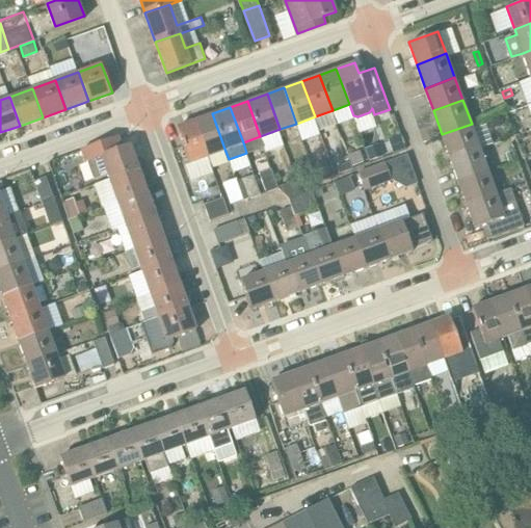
[(224,149),(212,113),(194,120),(208,155),(224,149)]
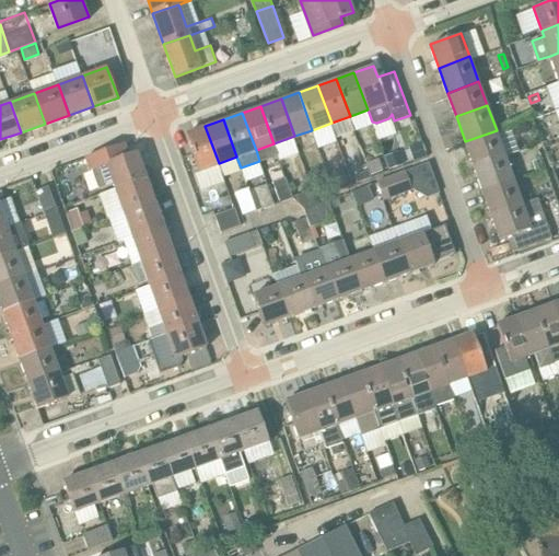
[(219,163),(205,126),(187,132),(200,170),(219,163)]
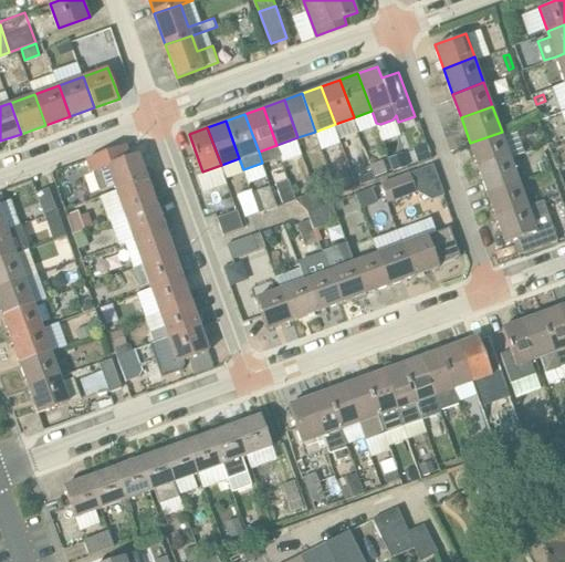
[(479,167),(510,155),(502,132),(470,143),(479,167)]
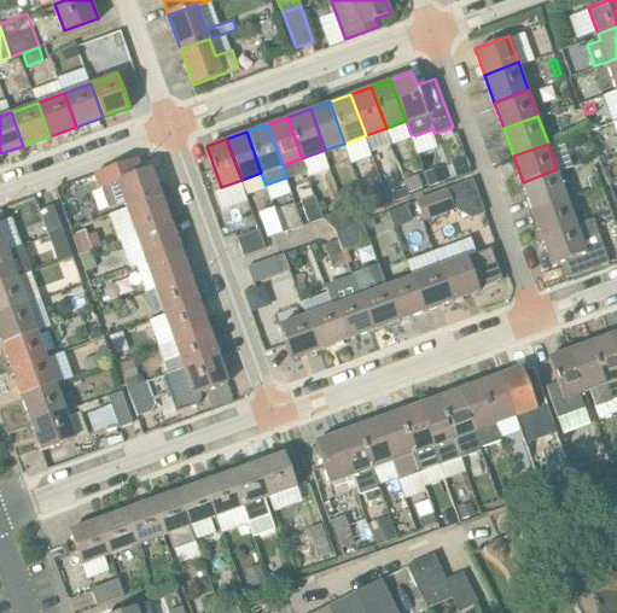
[(126,198),(128,206),(162,194),(152,167),(143,170),(138,157),(94,171),(100,187),(103,186),(109,204),(126,198)]
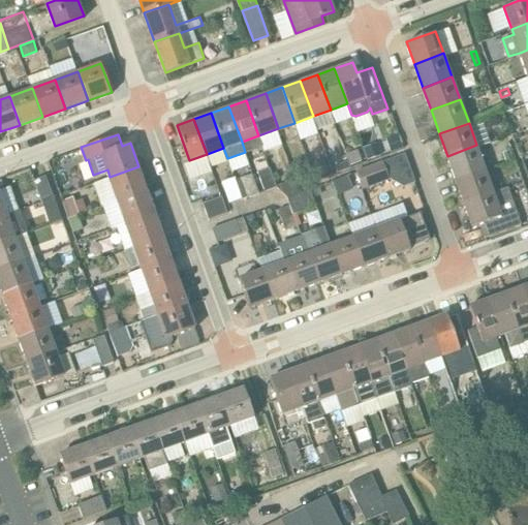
[(363,145),(368,157),(381,152),(377,140),(363,145)]
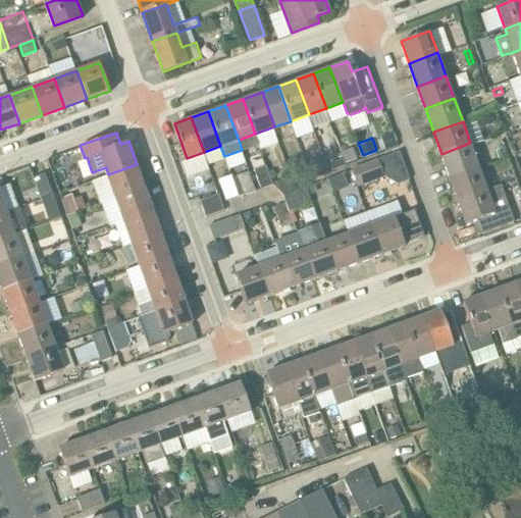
[(450,176),(478,165),(470,143),(441,154),(450,176)]
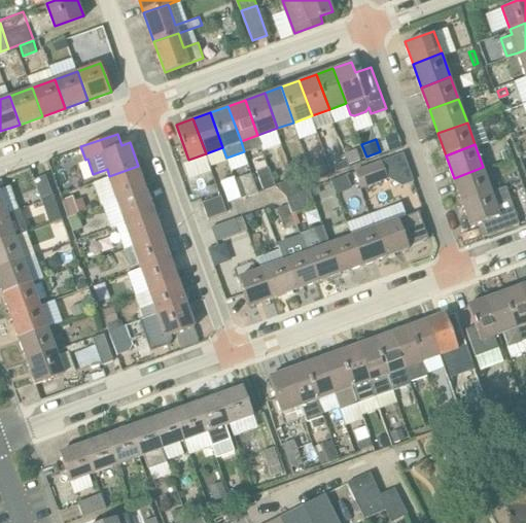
[(350,163),(361,159),(357,147),(346,151),(347,154),(350,163)]
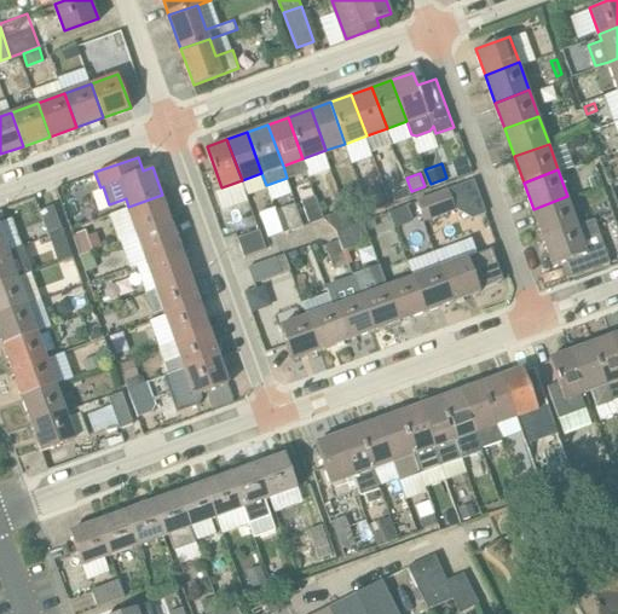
[(598,173),(589,177),(593,186),(601,184),(598,173)]
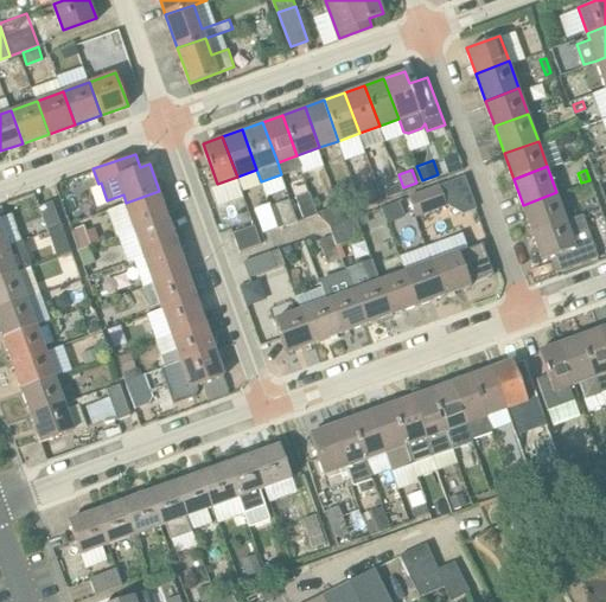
[(465,172),(408,193),(416,215),(447,203),(464,210),(477,205),(465,172)]
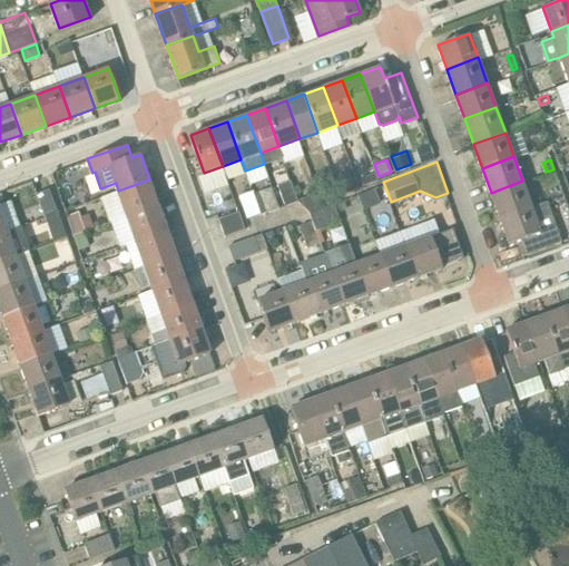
[(375,167),(360,173),(363,182),(379,176),(375,167)]
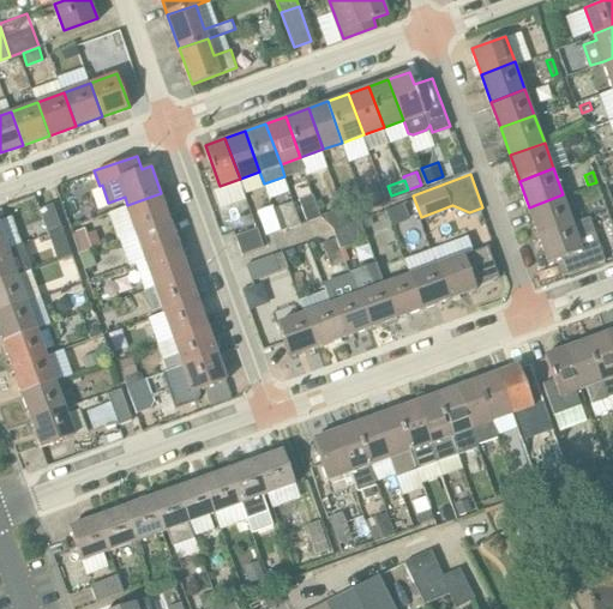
[(308,219),(322,215),(313,191),(300,196),(308,219)]
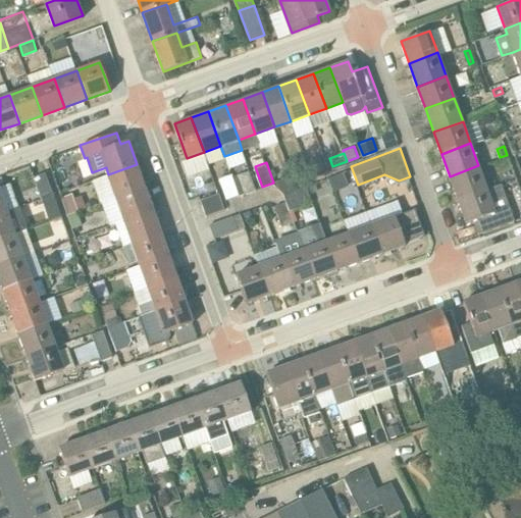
[(137,164),(108,174),(116,197),(145,187),(137,164)]
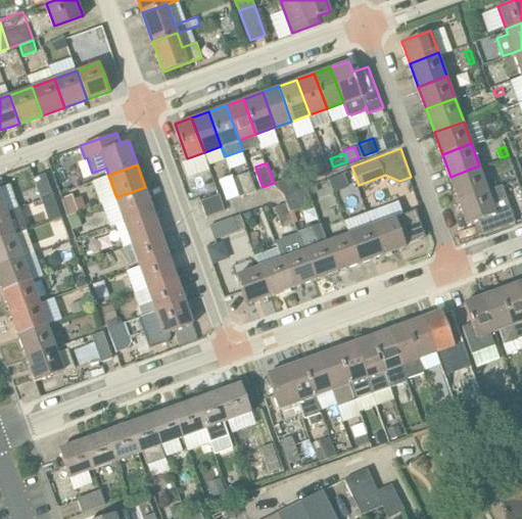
[(487,189),(487,188),(479,166),(451,177),(459,199),(487,189)]
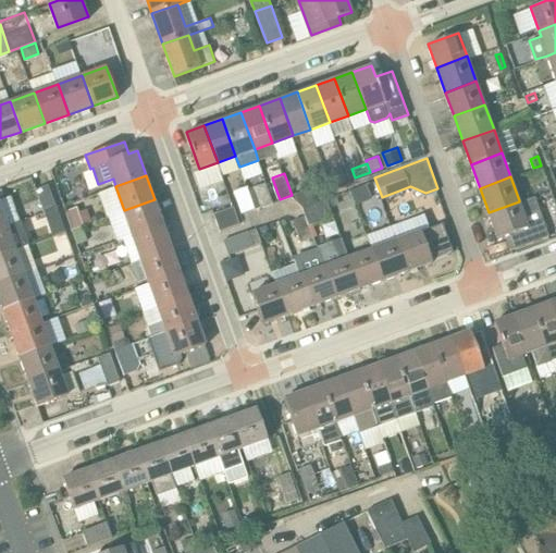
[(261,205),(274,201),(266,180),(255,184),(261,205)]
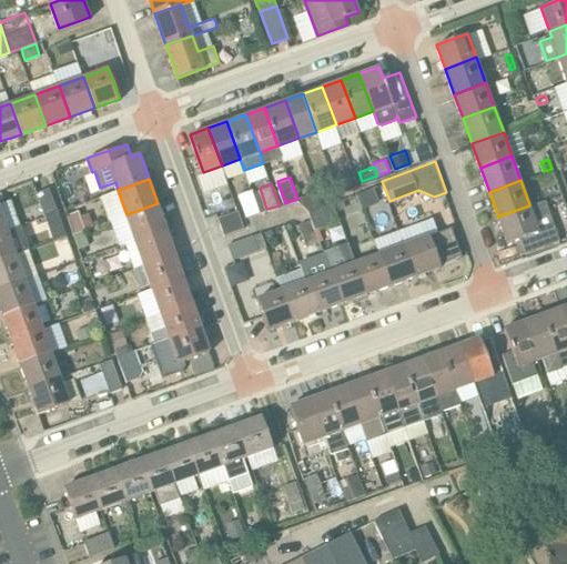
[(46,213),(58,208),(50,187),(37,191),(46,213)]
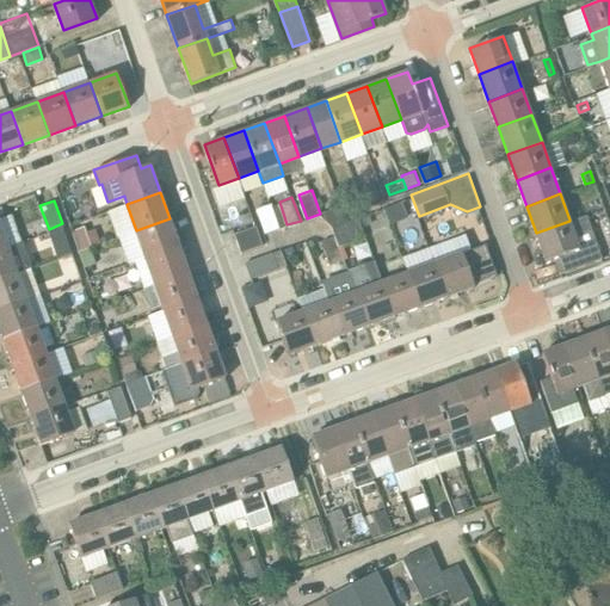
[(325,224),(352,216),(349,204),(322,212),(325,224)]
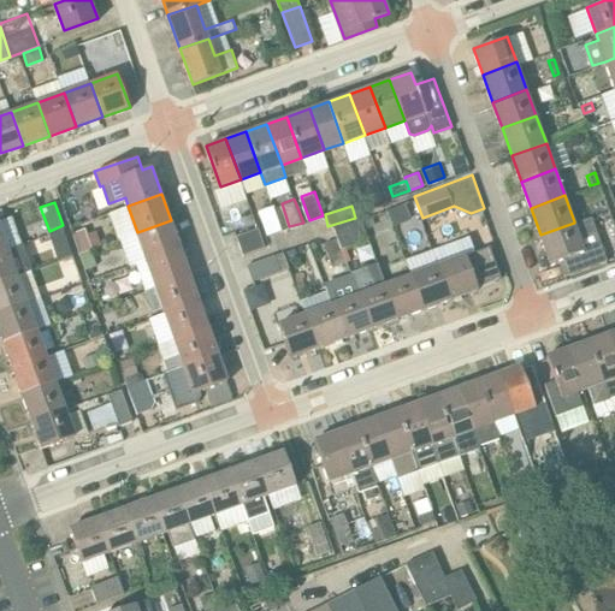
[(401,251),(396,214),(376,217),(380,254),(401,251)]
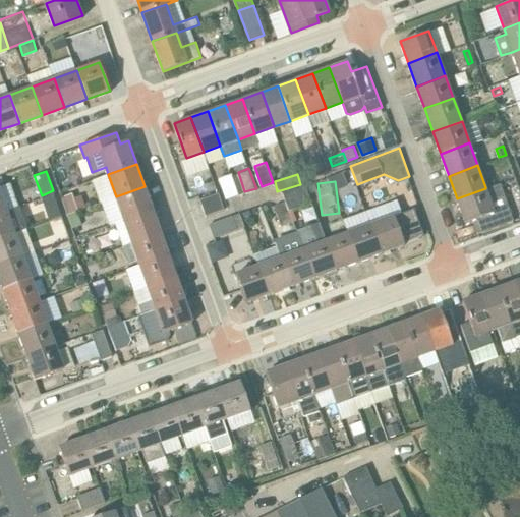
[(501,182),(485,187),(485,188),(457,198),(465,222),(473,219),(478,232),(514,219),(501,182)]
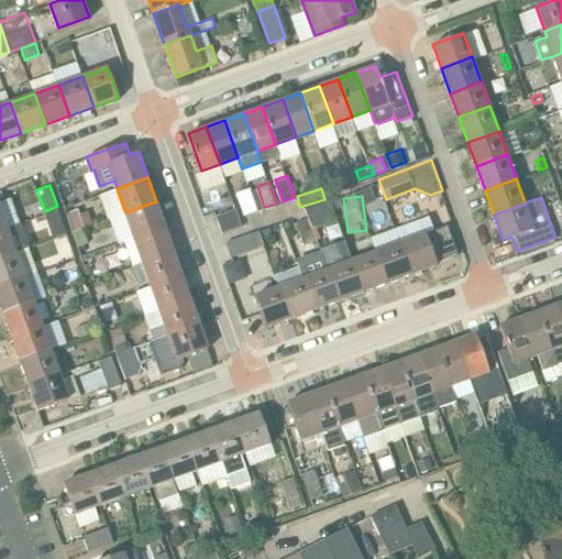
[(313,227),(338,218),(331,199),(307,208),(313,227)]
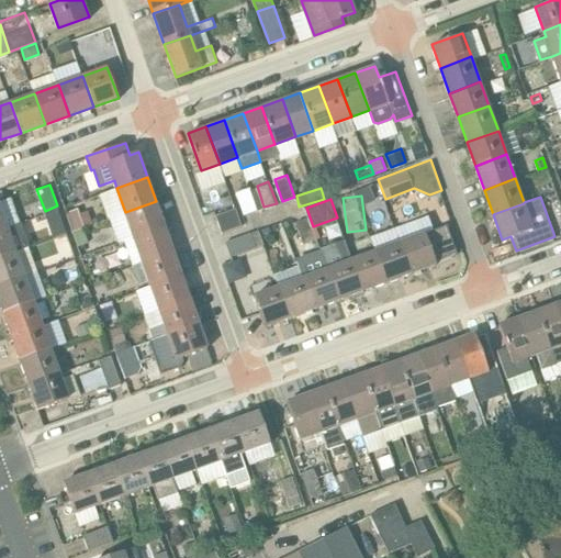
[(156,201),(125,212),(134,236),(165,225),(156,201)]
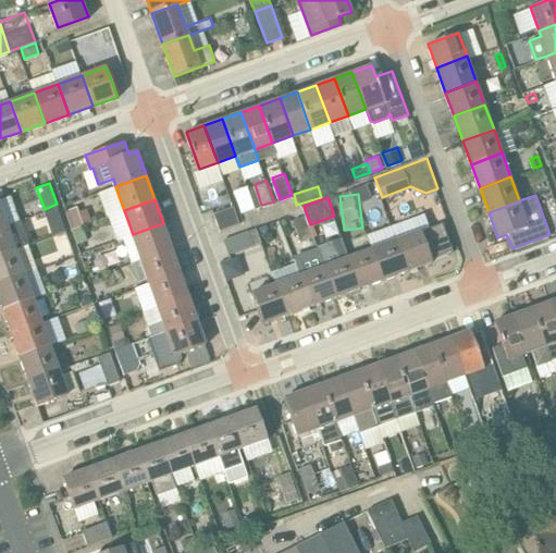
[(220,229),(239,221),(234,205),(214,212),(220,229)]
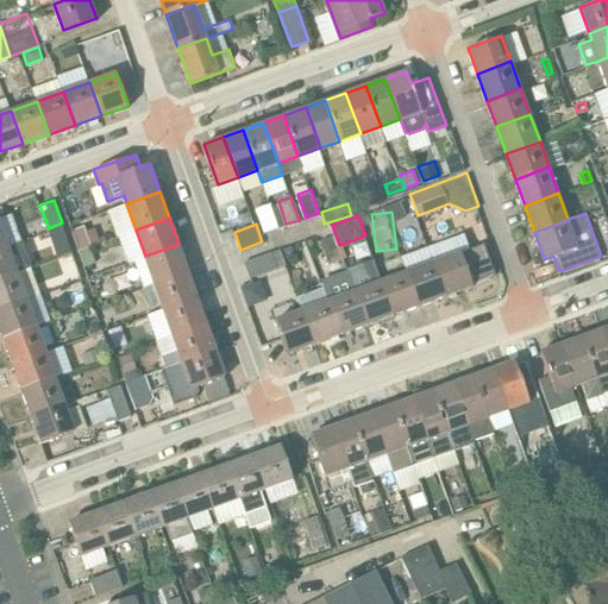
[(80,247),(89,244),(85,225),(74,228),(80,247)]
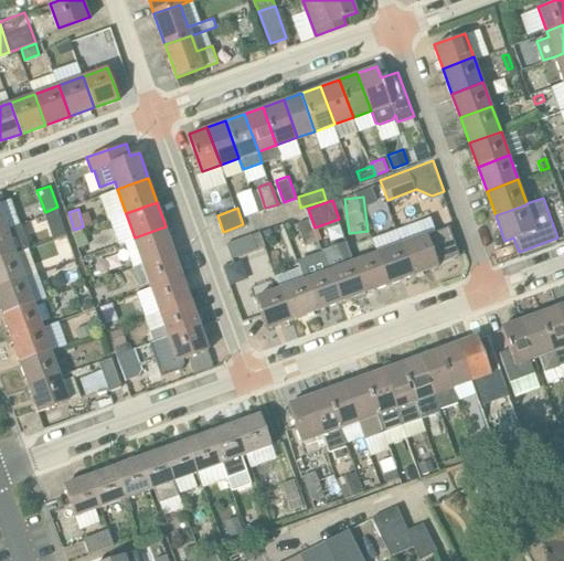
[(305,242),(317,237),(310,218),(298,221),(305,242)]
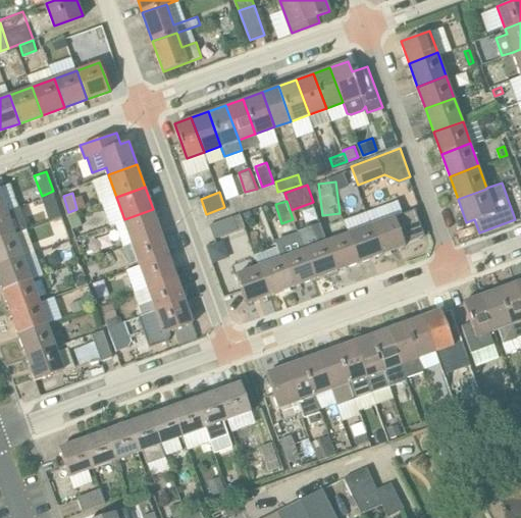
[(372,224),(382,253),(405,244),(404,242),(424,235),(415,208),(372,224)]
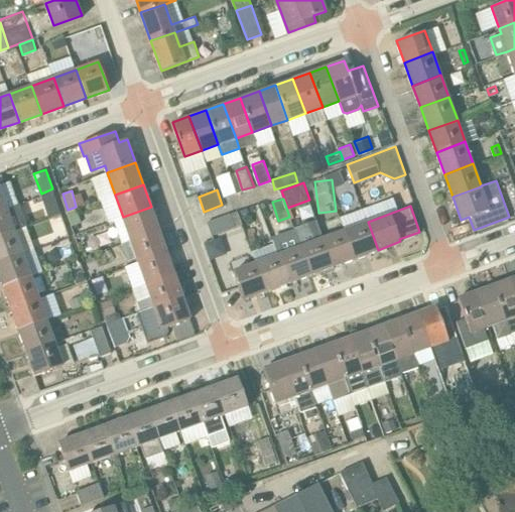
[(76,207),(68,210),(72,224),(81,221),(77,207),(76,207)]
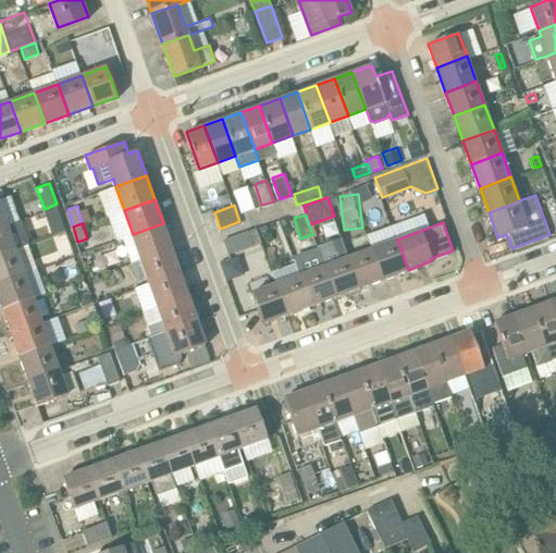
[(163,223),(133,234),(134,238),(124,243),(132,262),(172,247),(163,223)]
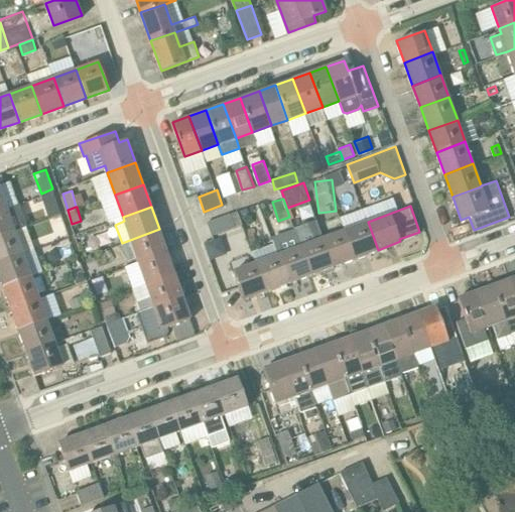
[(7,208),(0,210),(0,236),(15,231),(7,208)]
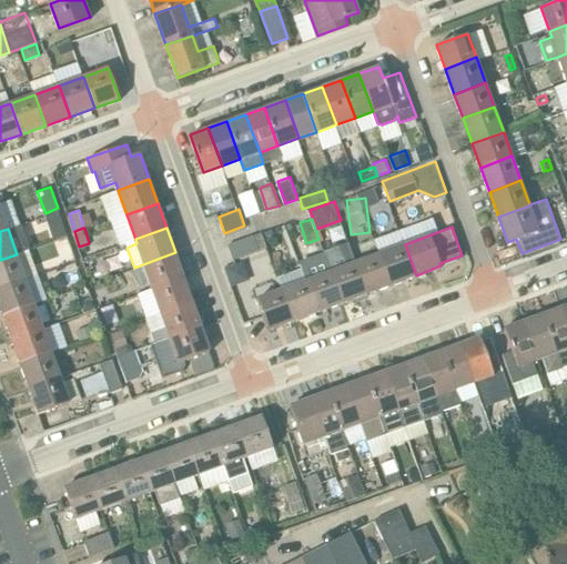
[(228,243),(233,258),(267,245),(262,231),(228,243)]
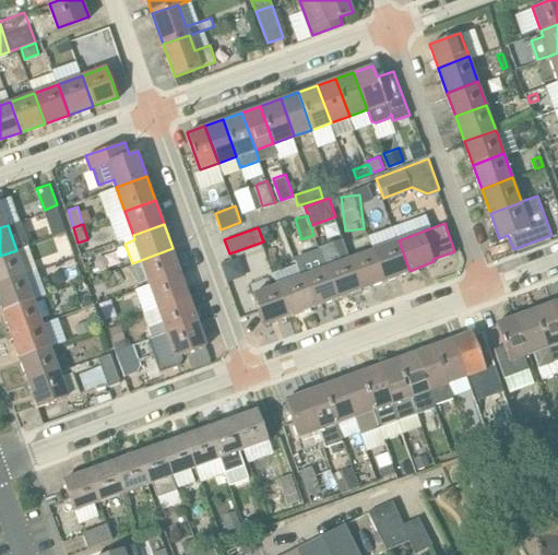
[(361,288),(351,258),(343,237),(319,247),(321,251),(337,297),(361,288)]
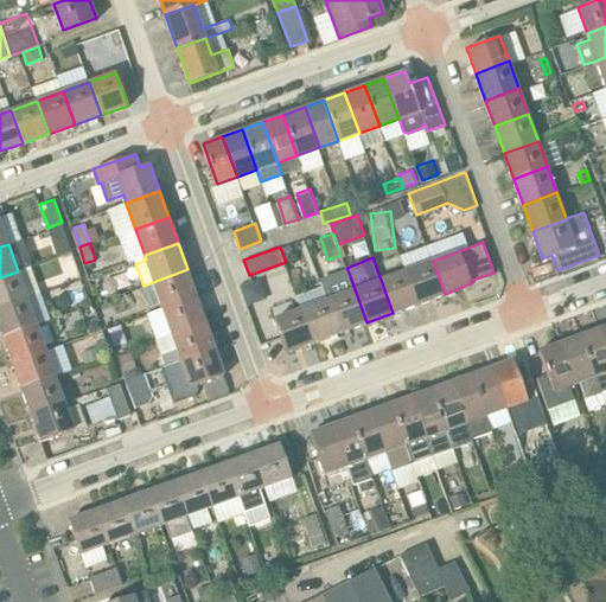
[(445,294),(433,261),(407,270),(419,302),(445,294)]
